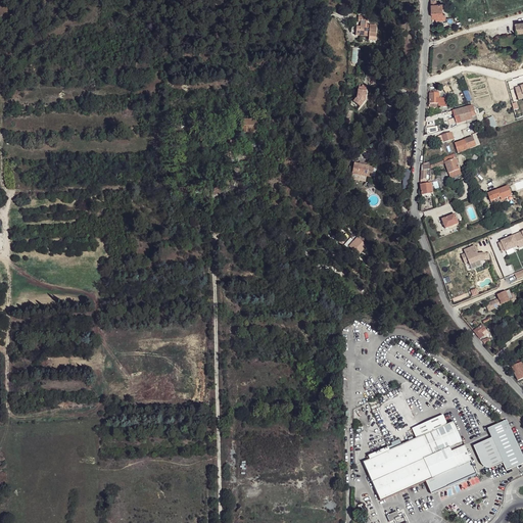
[(445,18),(444,18),(444,9),(438,9),(433,9),(433,24),(437,22),(437,25),(445,24),(447,22),(447,20),(445,18)]
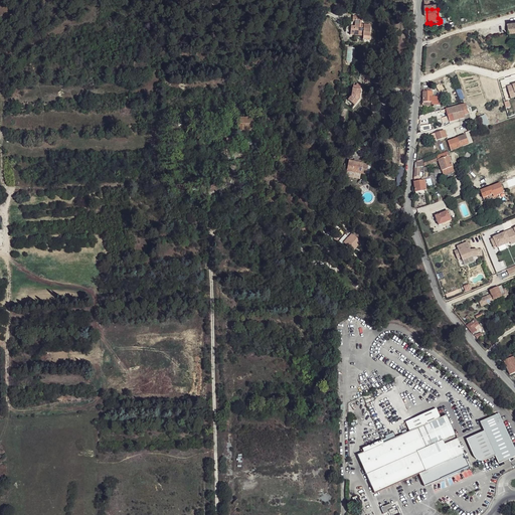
[(352,27),(351,35),(363,36),(364,36),(363,25),(357,24),(357,27),(352,27)]
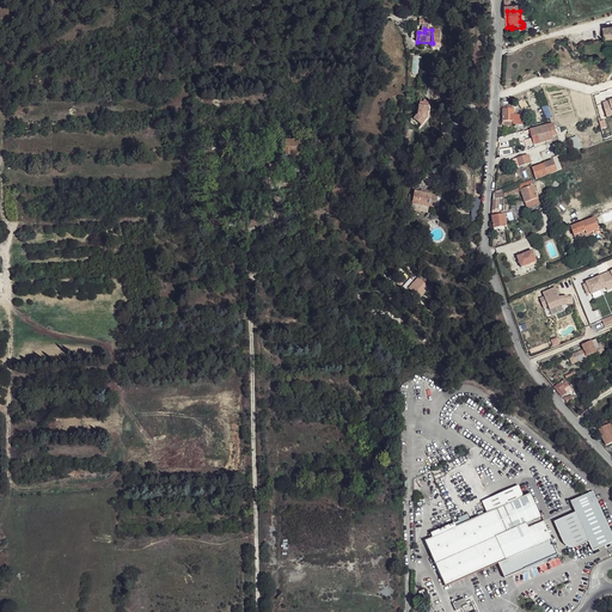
[(503,108),(503,122),(515,122),(515,115),(514,108),(503,108)]
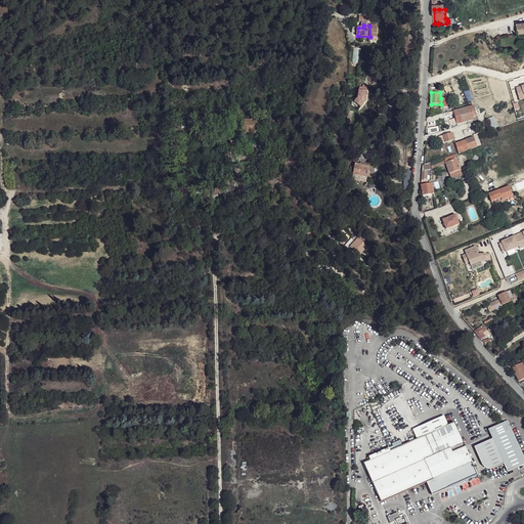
[(357,108),(354,114),(359,119),(365,113),(367,103),(359,101),(357,108)]
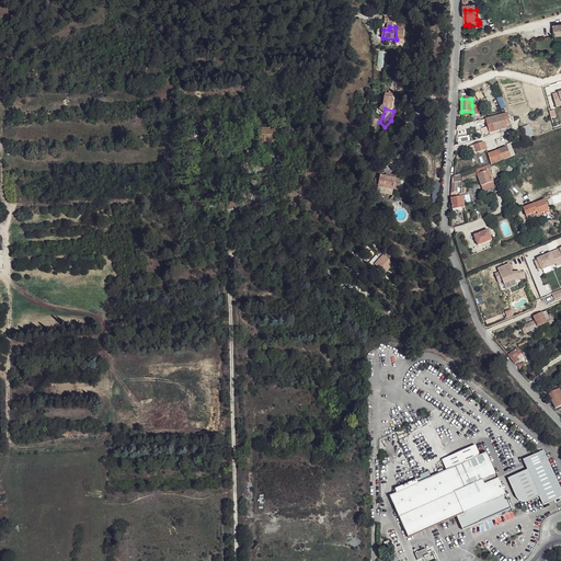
[(500,123),(501,129),(508,129),(505,115),(493,118),(494,124),(500,123)]
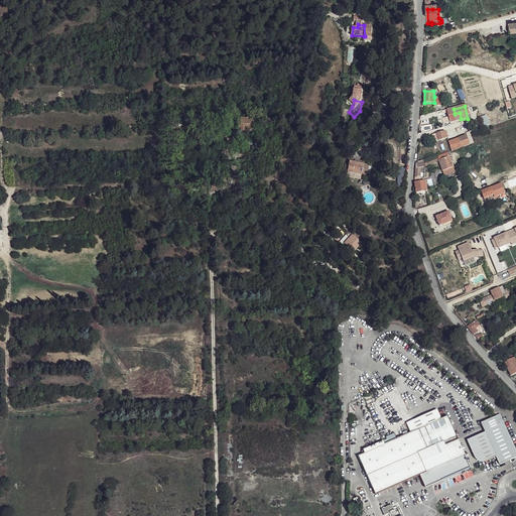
[(446,119),(447,123),(461,119),(460,113),(455,114),(454,109),(445,111),(447,118),(446,119)]
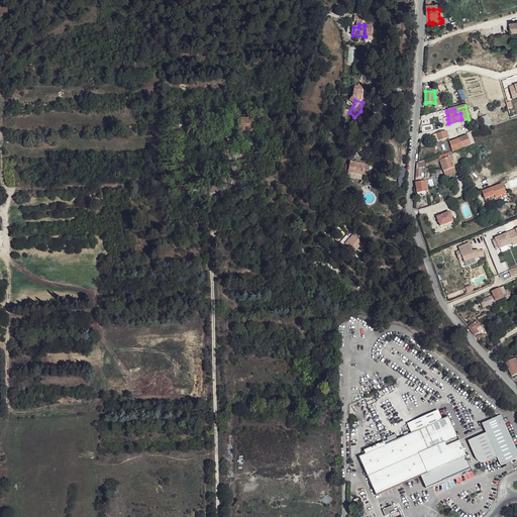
[(481,117),(485,126),(491,124),(487,115),(481,117)]
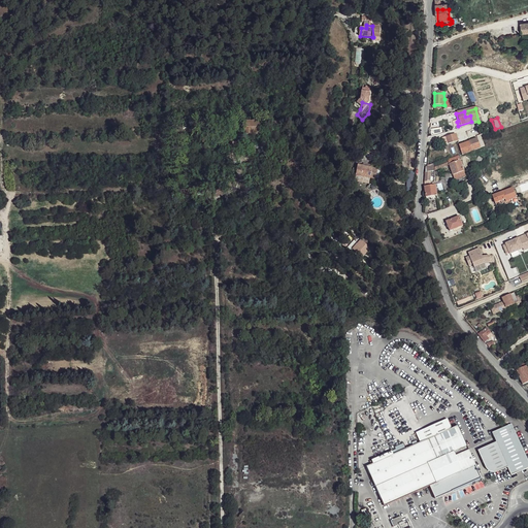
[(266,122),(248,122),(248,134),(266,134),(266,122)]
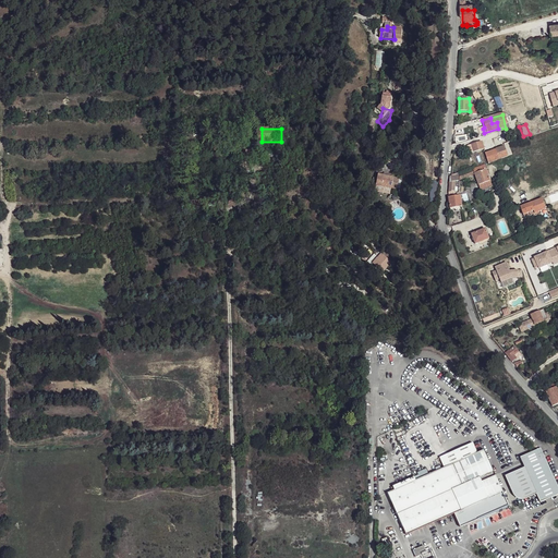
[(470,146),(472,153),(474,153),(485,148),(484,142),(470,146)]
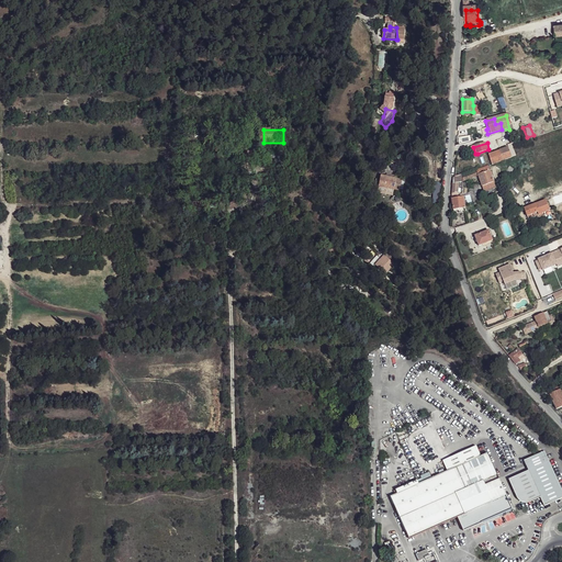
[(509,147),(502,150),(504,160),(513,158),(509,147)]
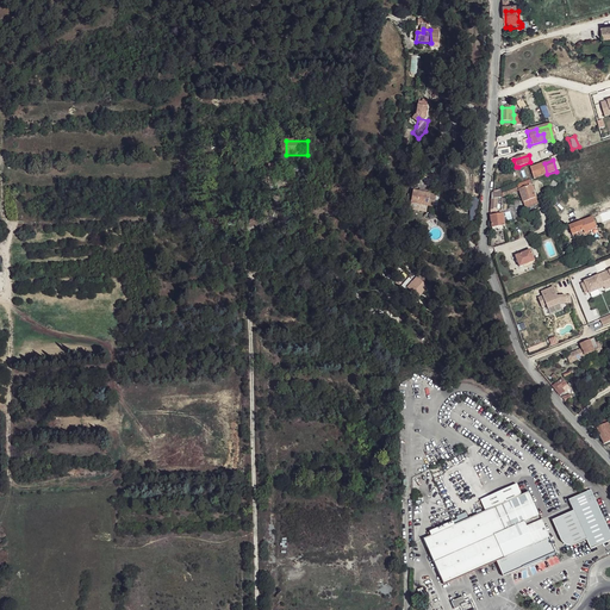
[(545,163),(533,167),(536,179),(547,174),(545,163)]
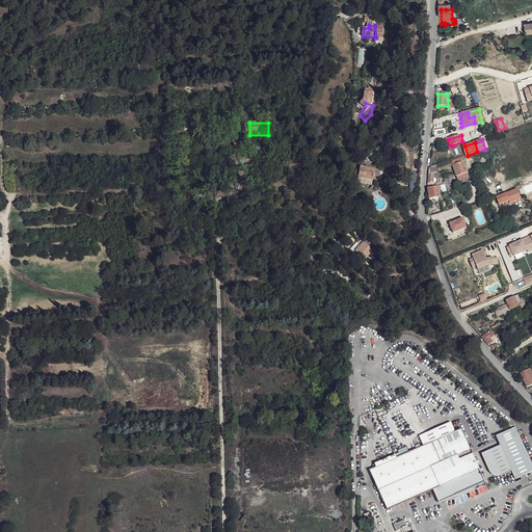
[(439,169),(439,170),(454,165),(466,161),(463,158),(439,167),(439,169)]
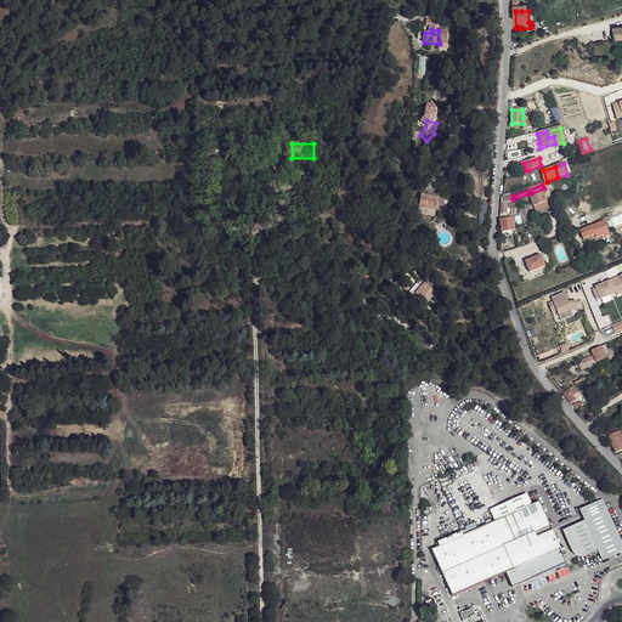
[(544,188),(531,193),(538,210),(549,207),(544,188)]
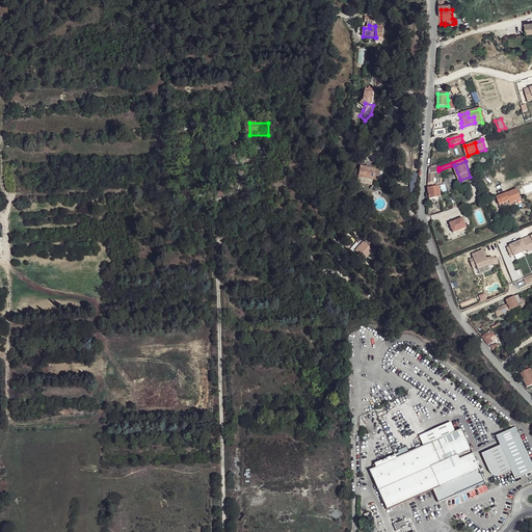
[(362,166),(360,178),(373,181),(374,175),(381,176),(382,170),(362,166)]
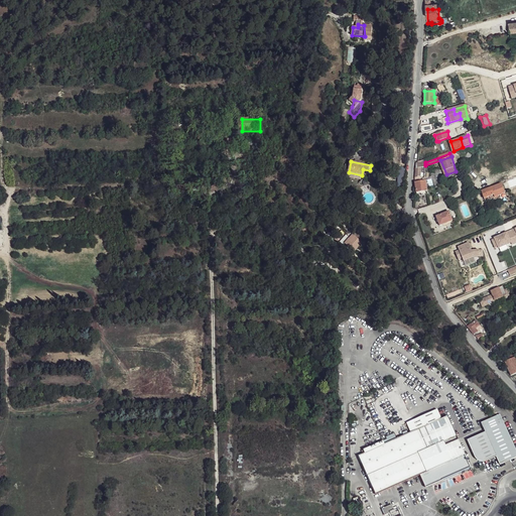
[(425,167),(425,165),(425,164),(418,164),(416,177),(421,178),(422,168),(425,167)]
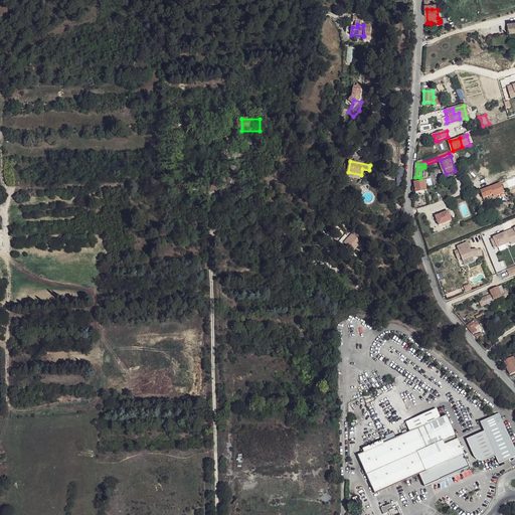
[(427,181),(416,182),(418,192),(427,191),(427,181)]
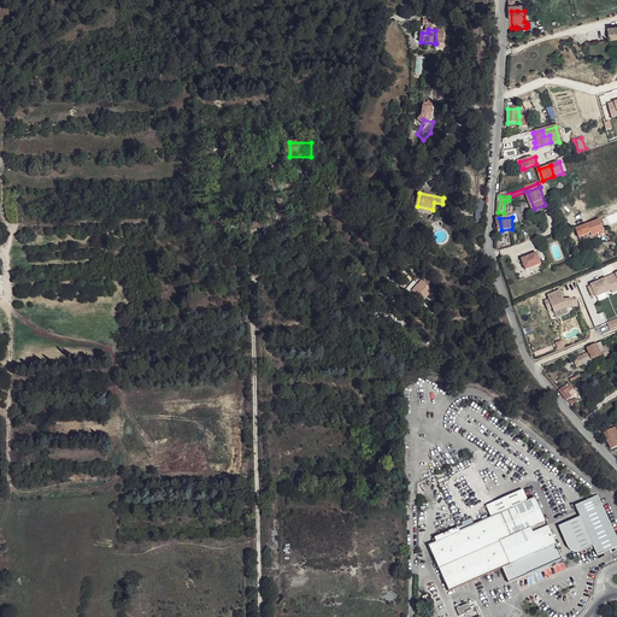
[(588,225),(592,233),(604,228),(600,221),(588,225)]
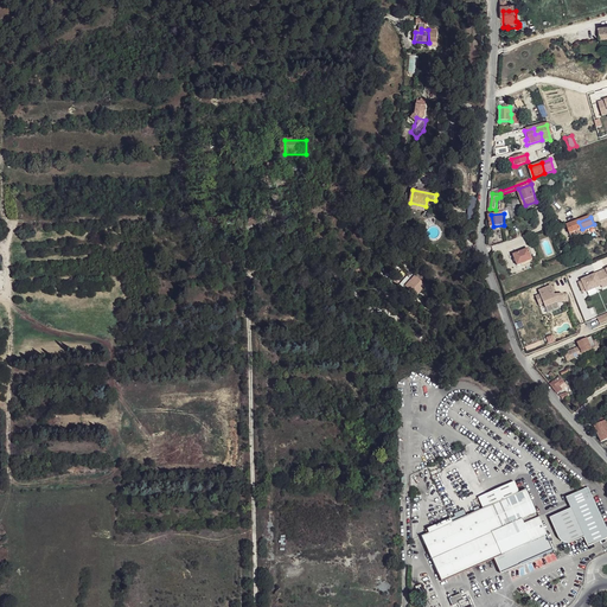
[(567,227),(572,237),(581,234),(589,230),(595,228),(594,224),(582,229),(579,222),(567,227)]
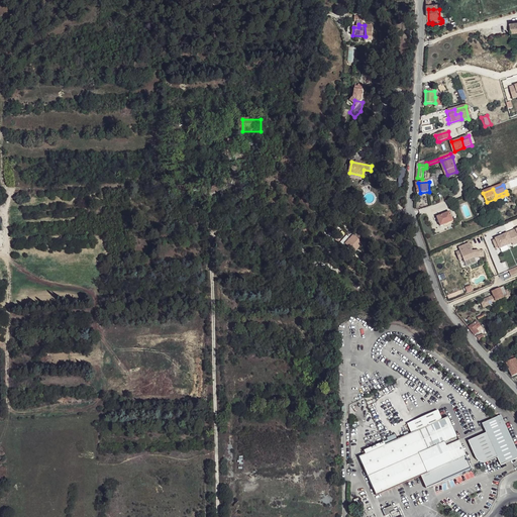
[(448,212),(436,216),(439,225),(452,221),(448,212)]
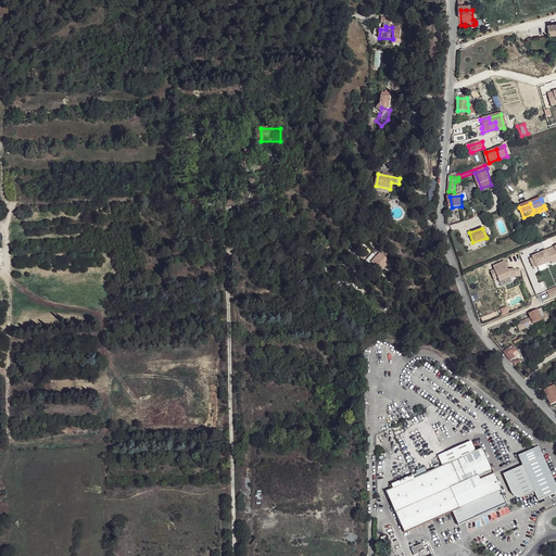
[(555,244),(529,254),(533,267),(552,261),(555,258),(555,244)]
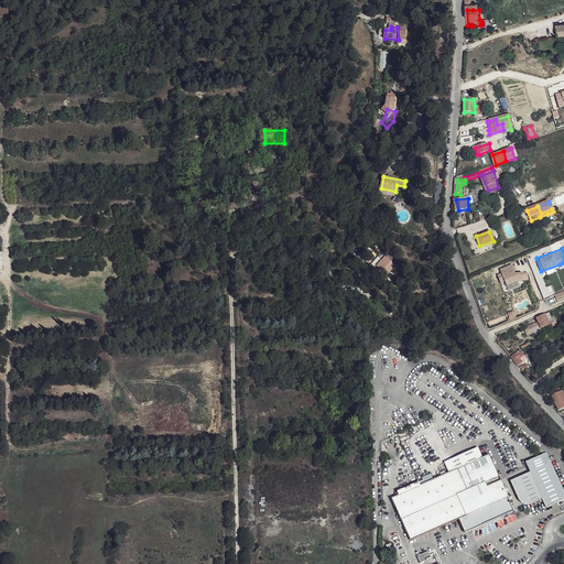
[(388,258),(379,267),(388,275),(393,269),(392,268),(396,264),(388,258)]
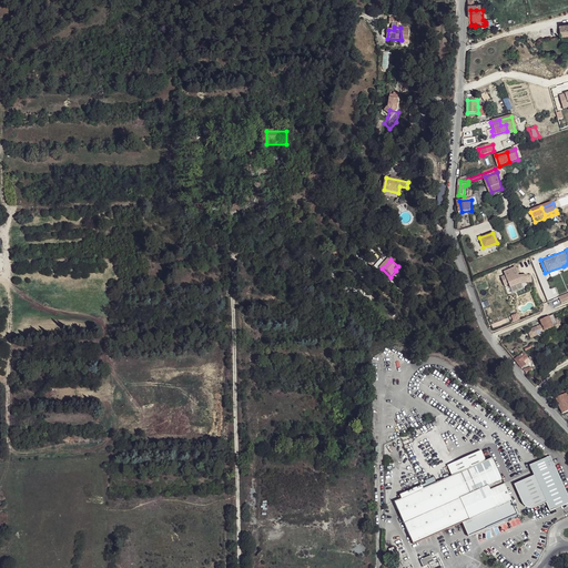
[(516,265),(504,271),(505,274),(500,276),(505,286),(510,283),(511,286),(529,280),(526,272),(519,275),(516,265)]
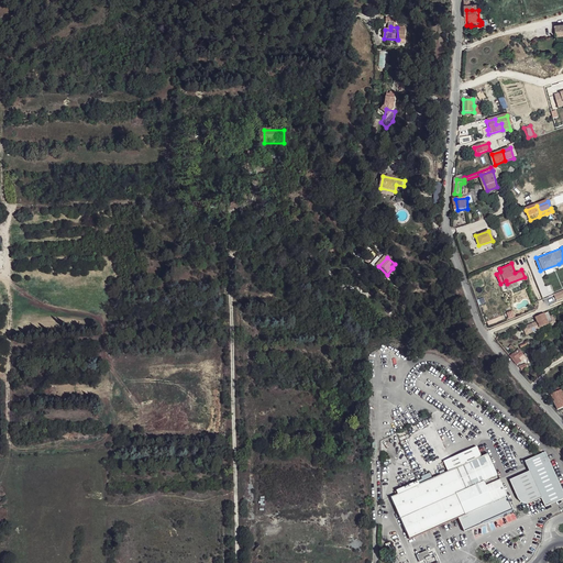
[(539,321),(526,328),(529,334),(542,329),(542,328),(551,323),(551,324),(558,322),(554,315),(552,316),(551,311),(538,317),(539,321)]
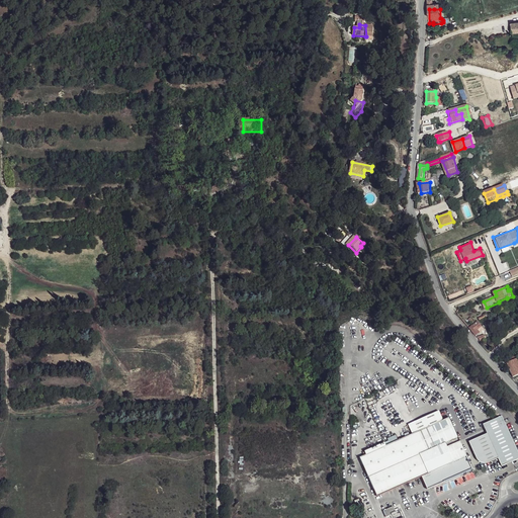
[(480,321),(472,328),(478,335),(487,328),(485,326),(480,321)]
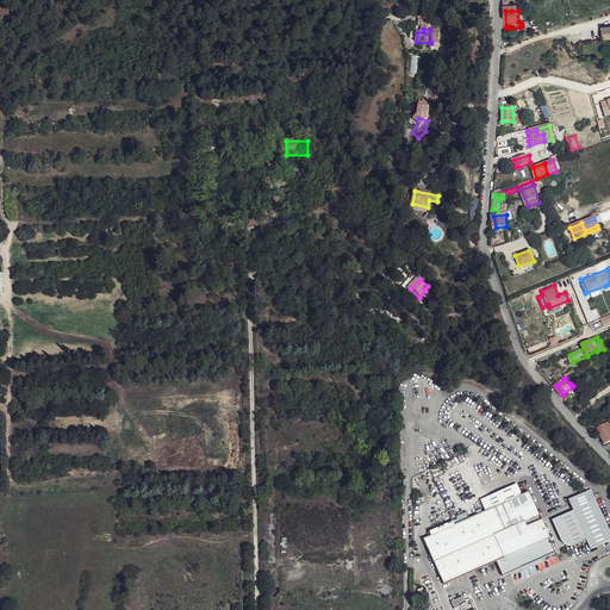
[(609,414),(597,418),(601,428),(609,424),(609,423),(609,414)]
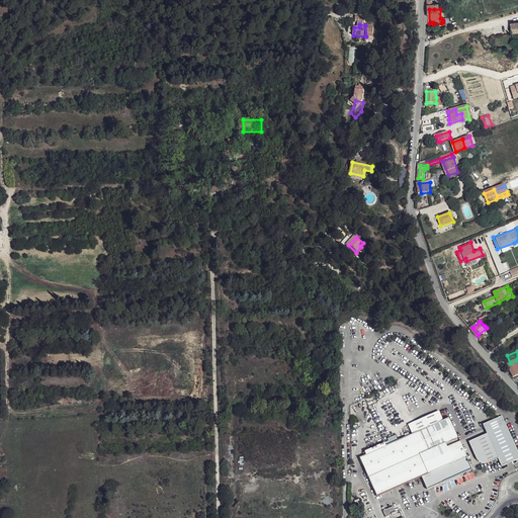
[(510,363),(508,363),(510,367),(514,377),(517,375),(517,359),(517,360),(510,363)]
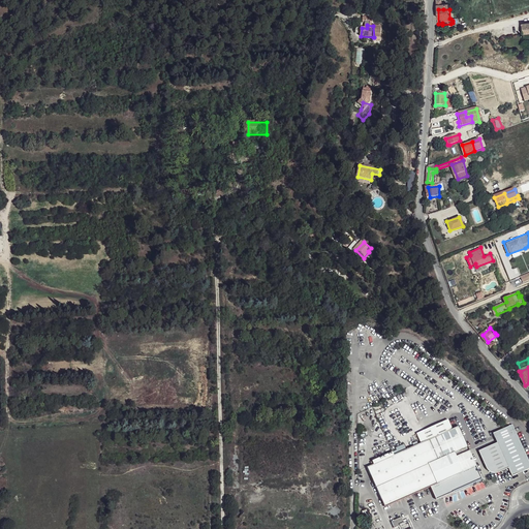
[(375,463),(368,466),(384,506),(430,486),(436,498),(481,479),(460,427),(452,429),(448,421),(425,431),(428,440),(395,455),(394,452),(373,460),(375,463)]
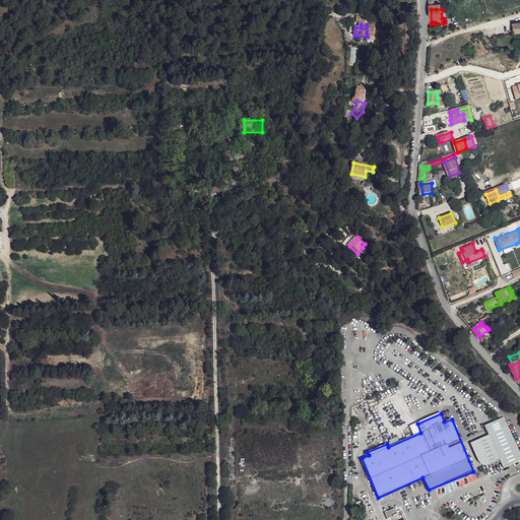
[(486,426),(491,436),(501,460),(505,468),(519,461),(519,452),(505,417),(486,426)]
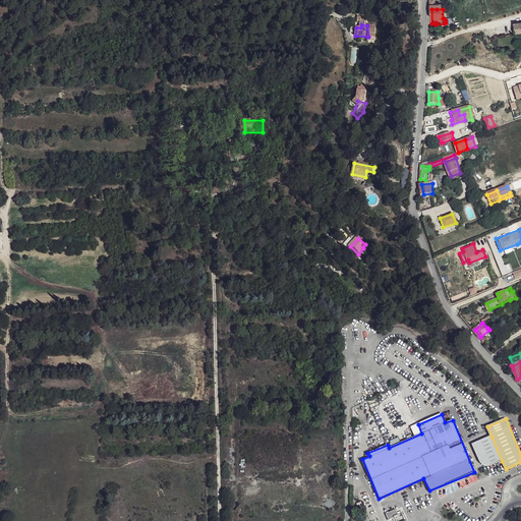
[(502,461),(491,437),(472,444),(480,461),(484,465),(491,465),(502,461)]
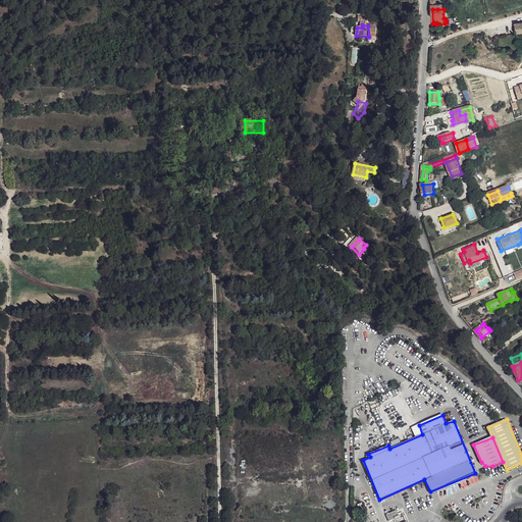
[(407,521),(403,512),(394,516),(396,521),(407,521)]
